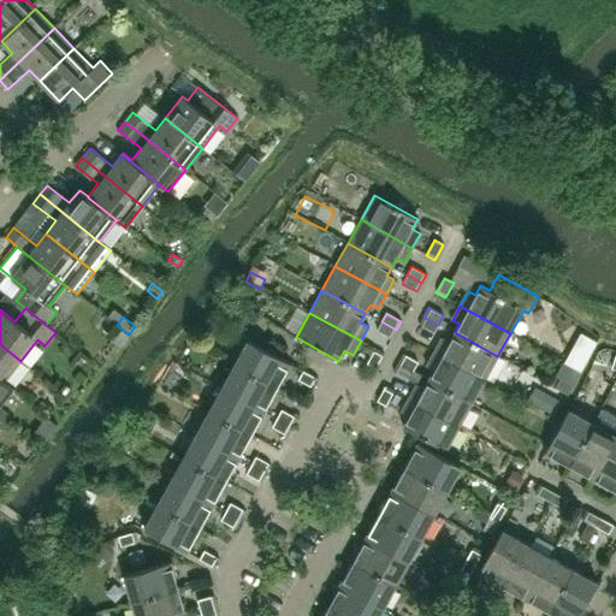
[(438,325),(424,317),(419,325),(433,333),(438,325)]
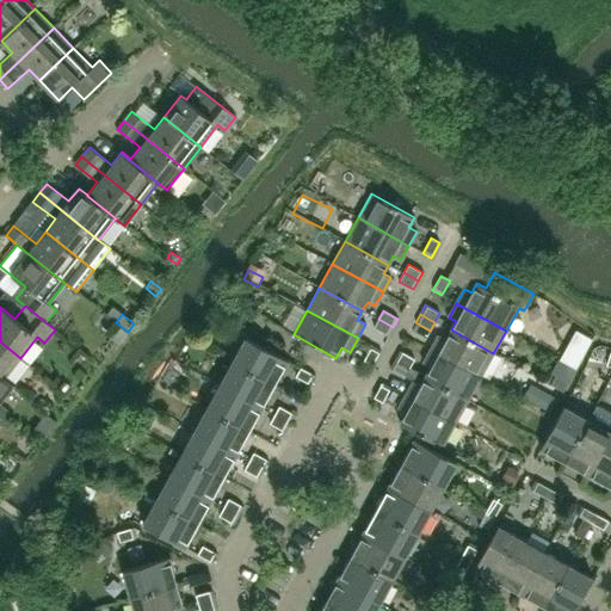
[(393,327),(378,319),(374,327),(388,335),(393,327)]
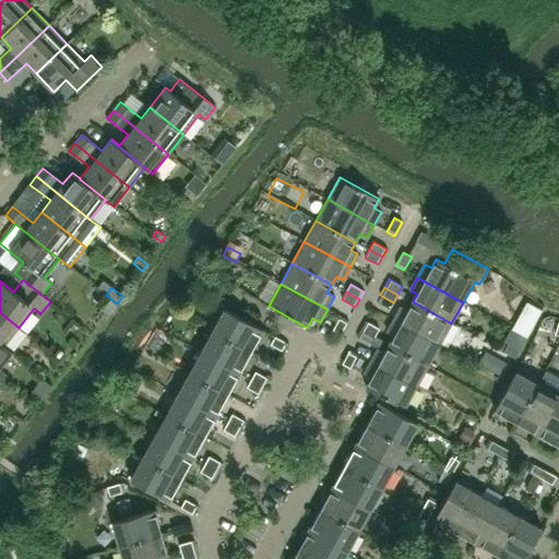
[(451,323),(413,301),(407,310),(401,306),(394,319),(440,344),(451,323)]
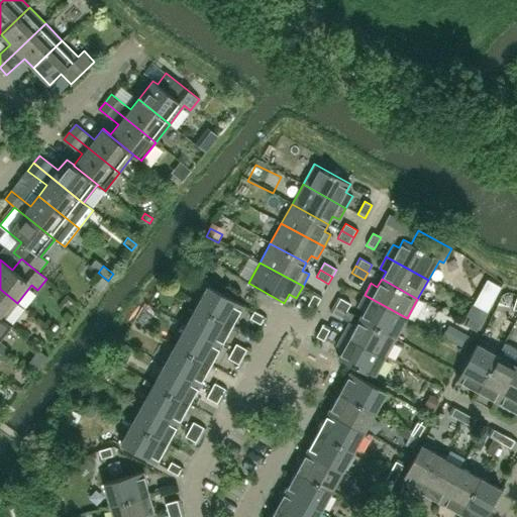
[(232,326),(243,306),(207,286),(199,301),(188,295),(185,299),(197,306),(196,306),(232,326)]
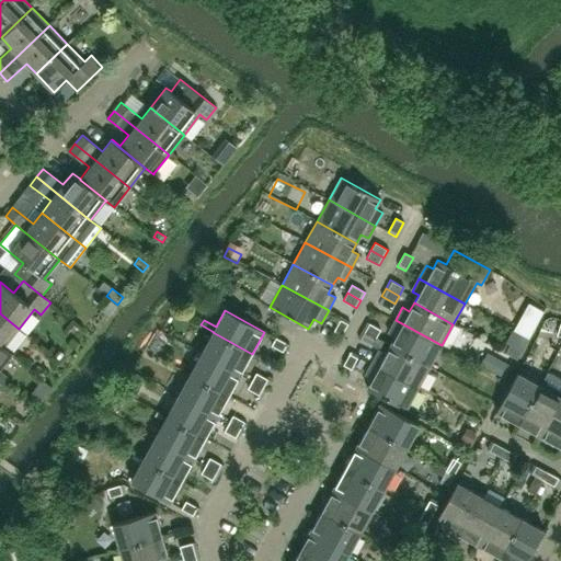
[(0,345),(11,355),(12,354),(3,347),(19,329),(0,313),(0,345)]
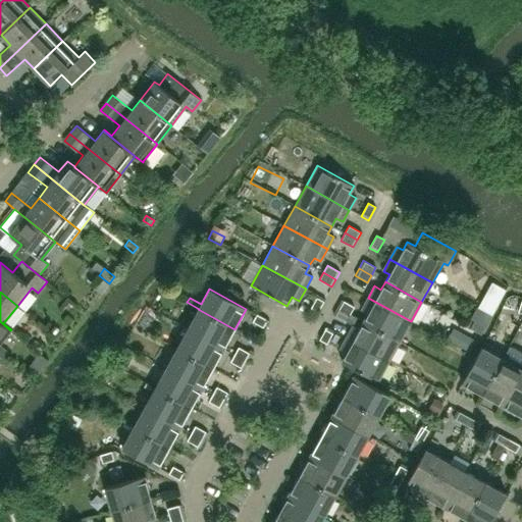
[(318,312),(325,299),(317,295),(310,308),(318,312)]
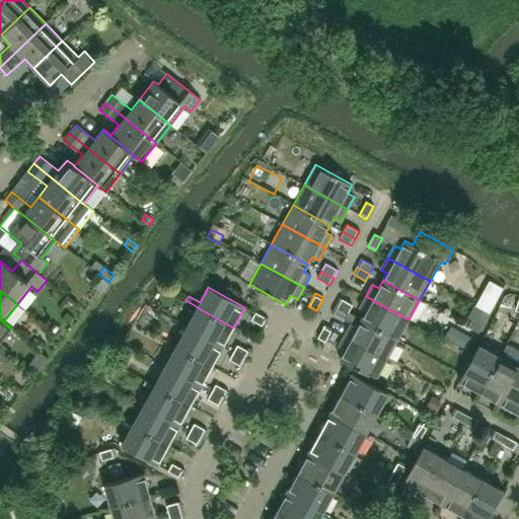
[(409,319),(366,296),(359,308),(365,311),(361,319),(397,340),(409,319)]
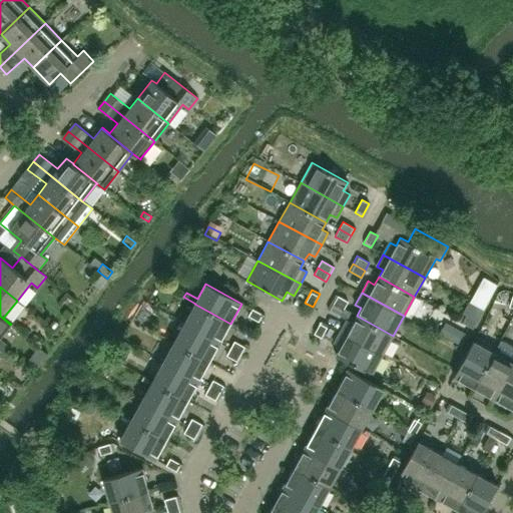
[(348,302),(336,295),(331,302),(344,309),(348,302)]
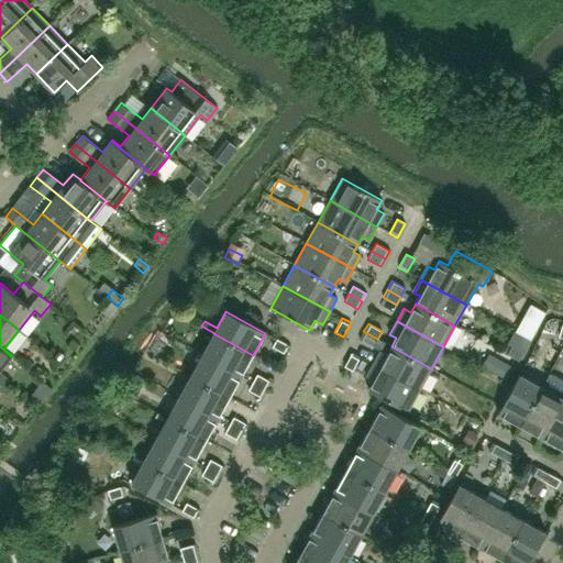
[(377,339),(363,331),(359,340),(373,348),(373,346),(382,351),(386,343),(377,339)]
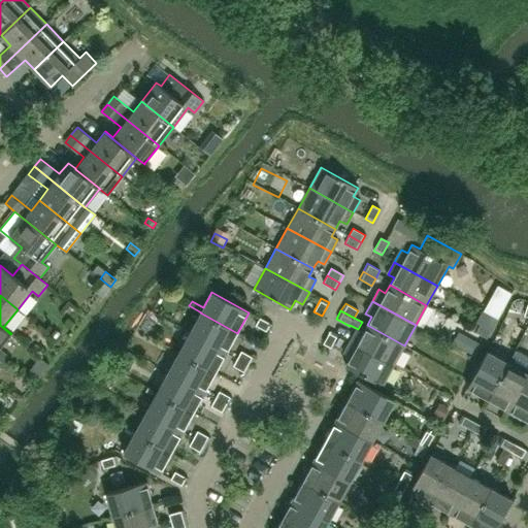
[(237,333),(200,312),(190,332),(226,353),(237,333)]
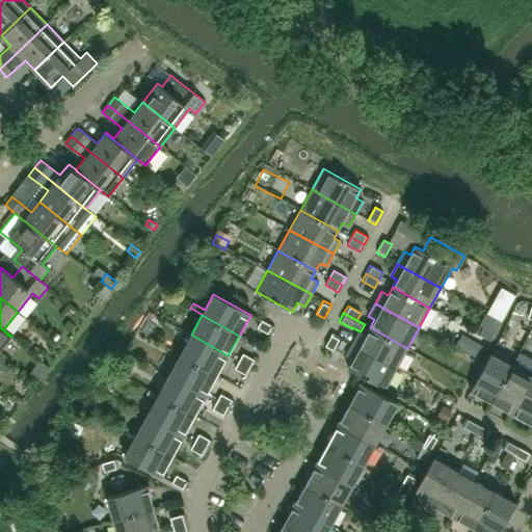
[(274,327),(261,320),(257,327),(270,335),(274,327)]
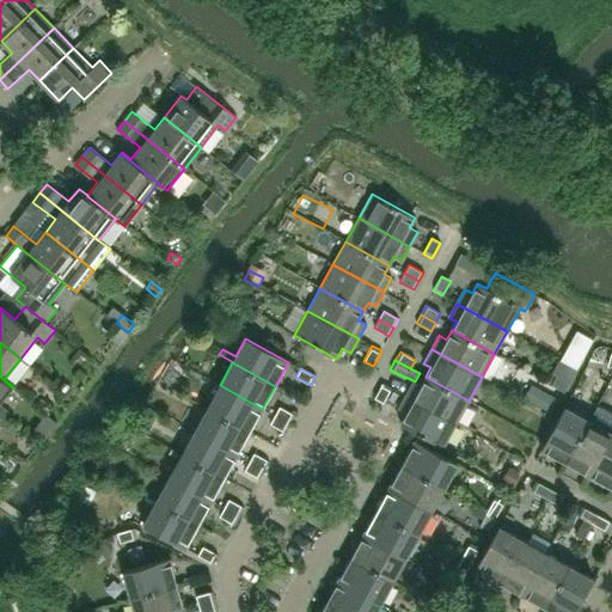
[(0,377),(0,412),(7,418),(12,412),(0,403),(0,402),(12,387),(0,377)]
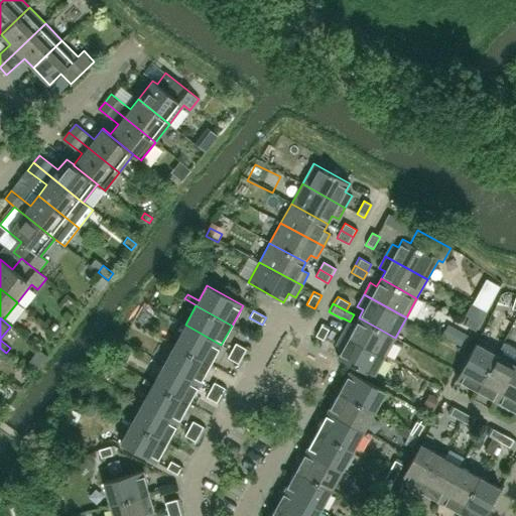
[(395,338),(359,317),(355,325),(349,321),(342,334),(384,357),(395,338)]
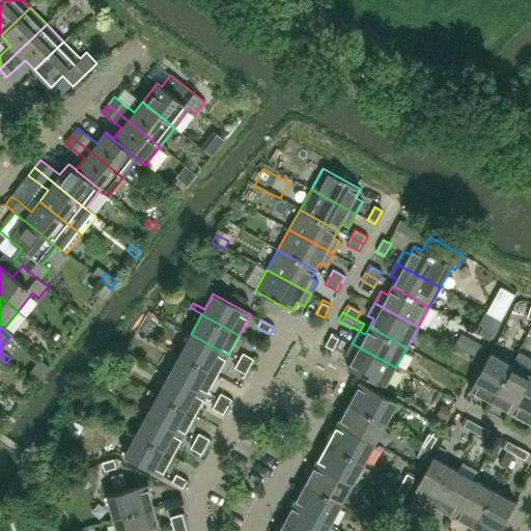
[(482,328),(478,336),(490,341),(494,334),(482,328)]
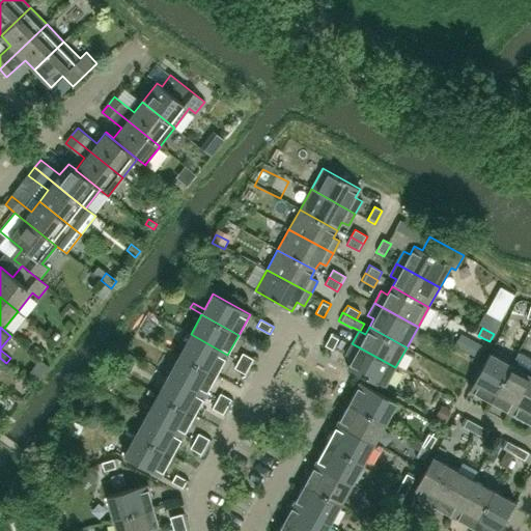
[(333,350),(339,337),(332,333),(325,345),(333,350)]
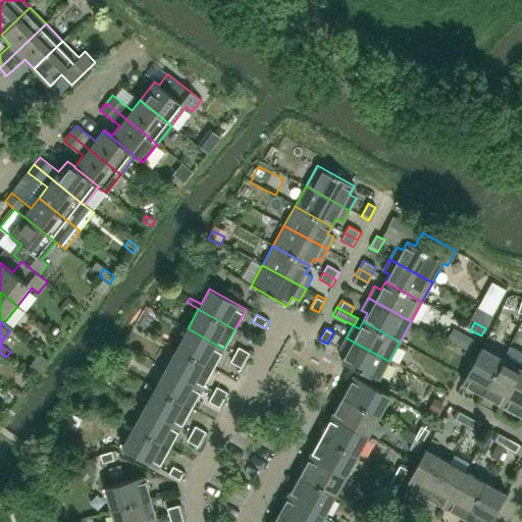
[(223,349),(188,328),(179,343),(171,338),(168,345),(213,369),(223,349)]
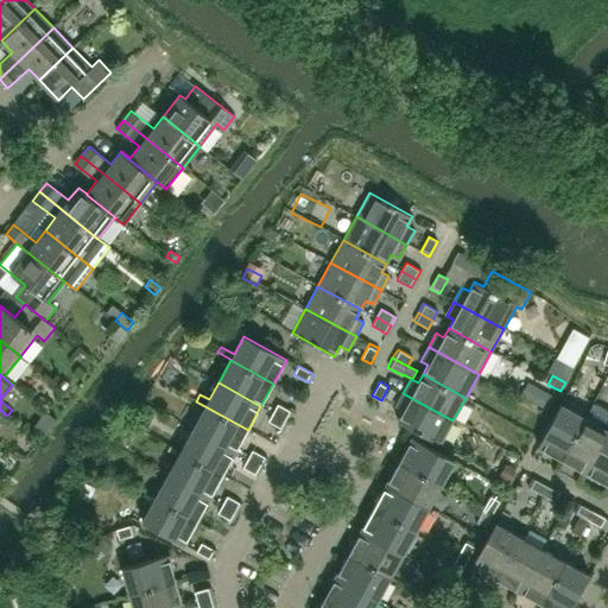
[(543,392),(536,404),(549,412),(556,399),(543,392)]
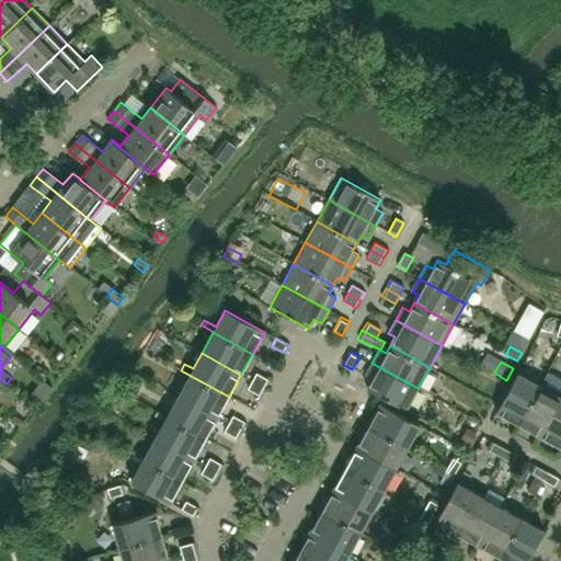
[(365,376),(371,379),(366,389),(405,410),(418,388),(371,363),(365,376)]
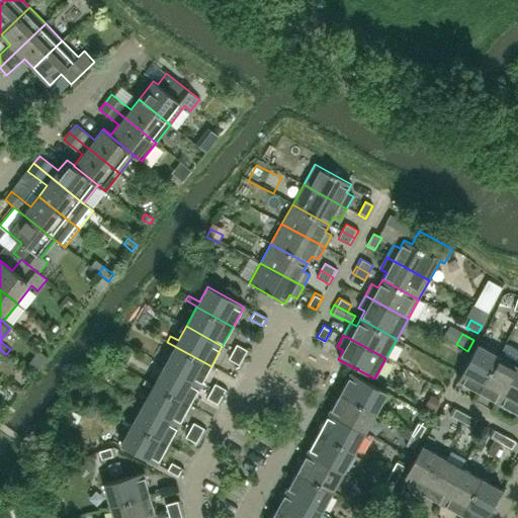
[(211,366),(167,342),(165,345),(173,349),(164,365),(200,385),(211,366)]
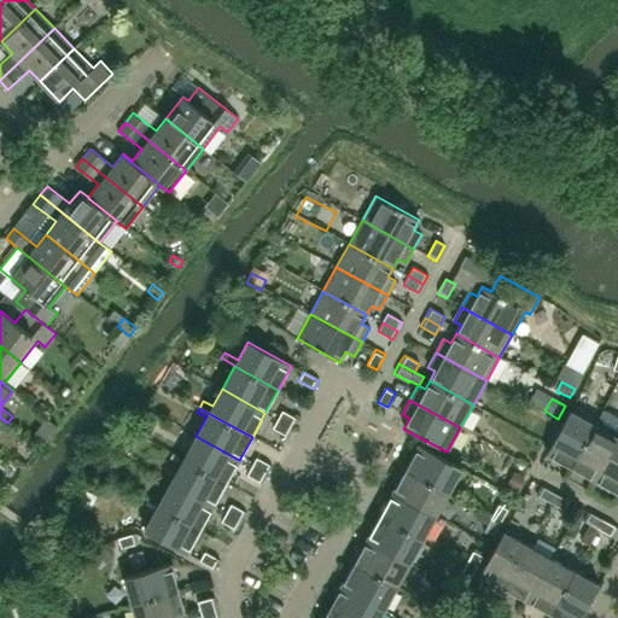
[(292,429),(297,420),(281,412),(277,420),(292,429)]
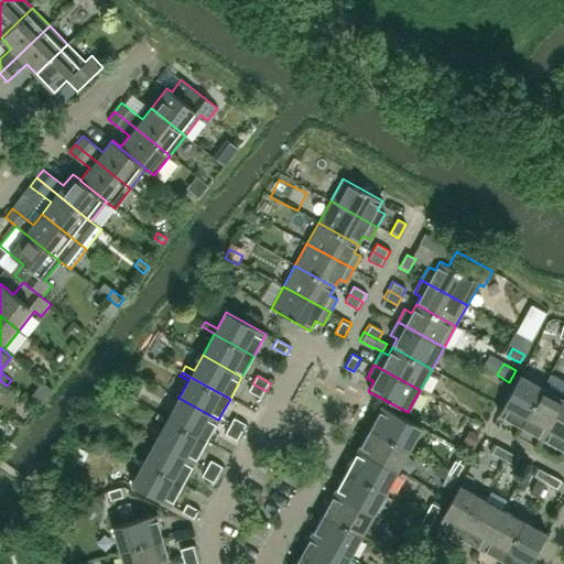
[(520,426),(542,388),(520,376),(498,414),(520,426)]
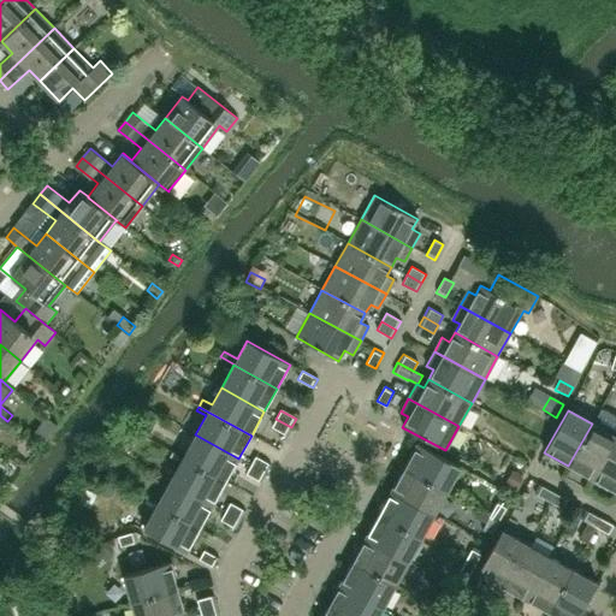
[(286,436),(291,427),(276,419),(272,427),(286,436)]
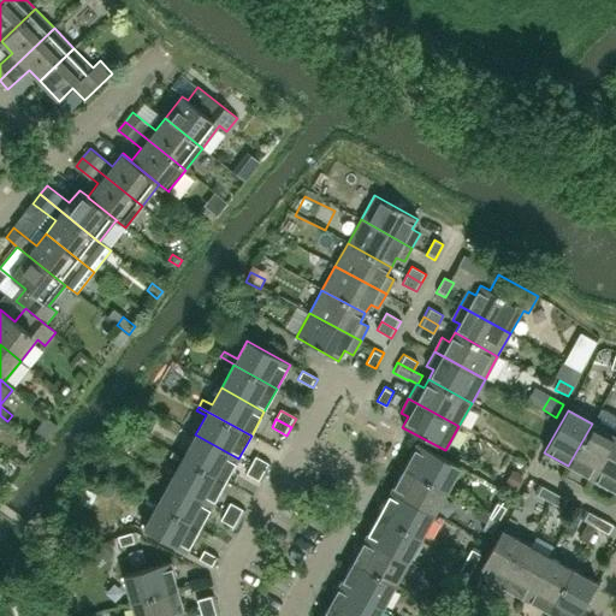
[(592,479),(615,436),(592,424),(568,466),(592,479)]
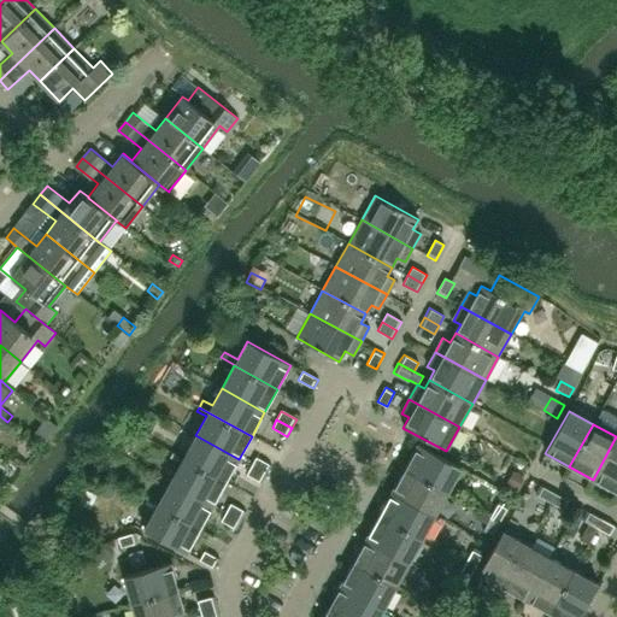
[(239,459),(195,435),(183,459),(225,482),(239,459)]
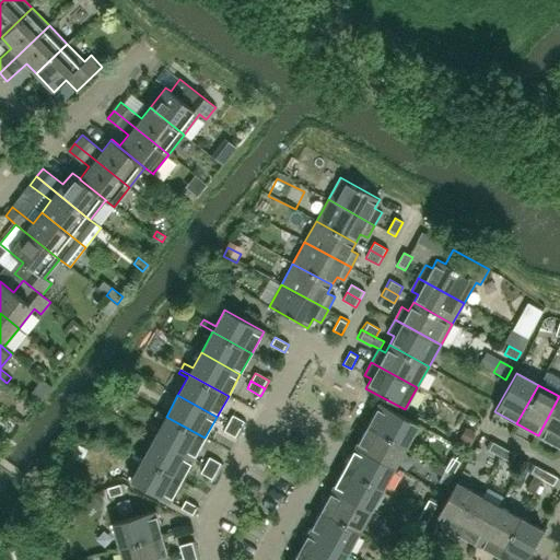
[(559,447),(559,445),(559,396),(538,435),(559,447)]
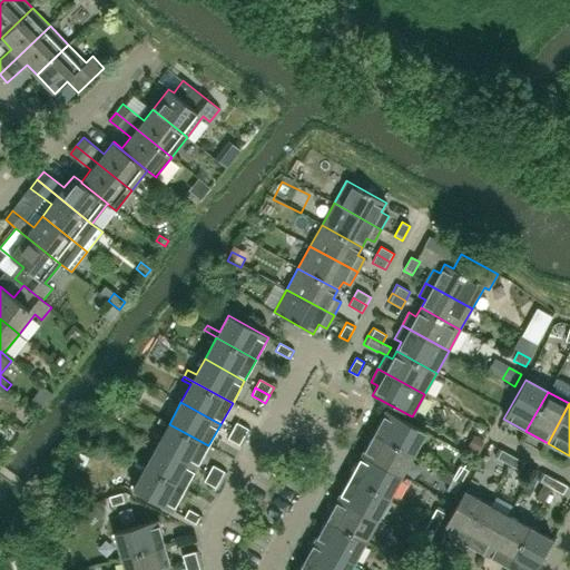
[(413,454),(425,432),(385,411),(373,433),(413,454)]
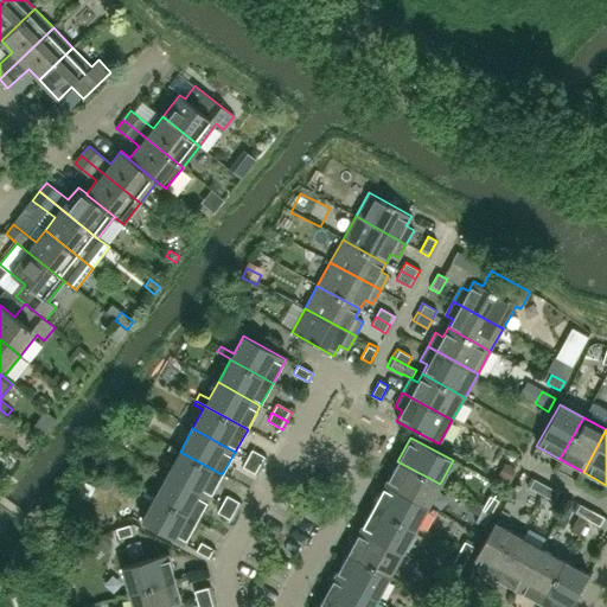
[(262,466),(267,458),(251,449),(247,458),(262,466)]
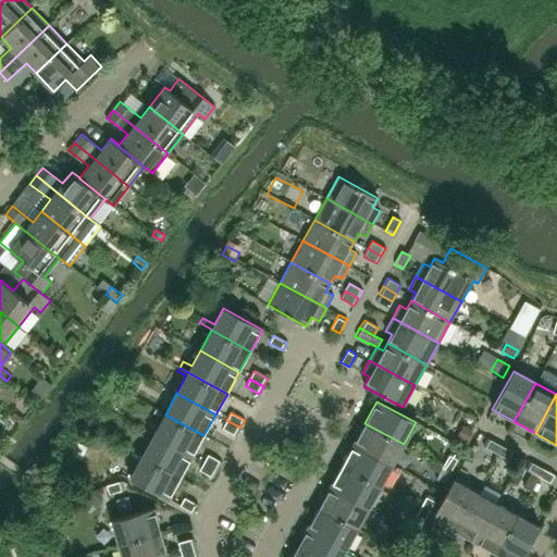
[(203,435),(165,415),(153,435),(193,456),(203,435)]
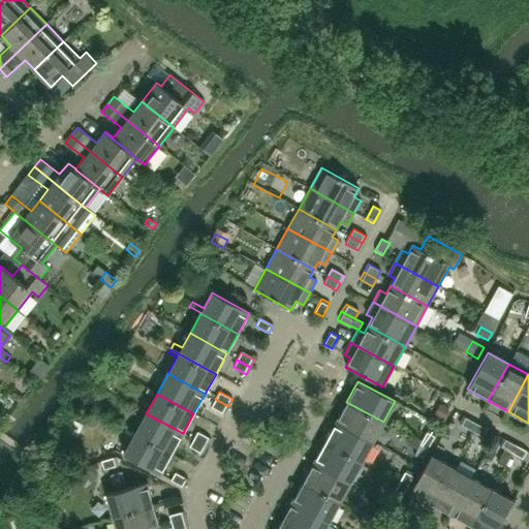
[(224,413),(228,406),(215,399),(211,406),(224,413)]
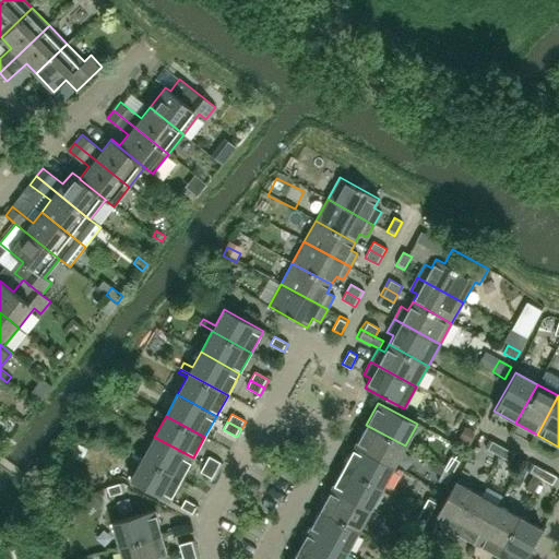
[(405,445),(366,425),(355,445),(393,467),(405,445)]
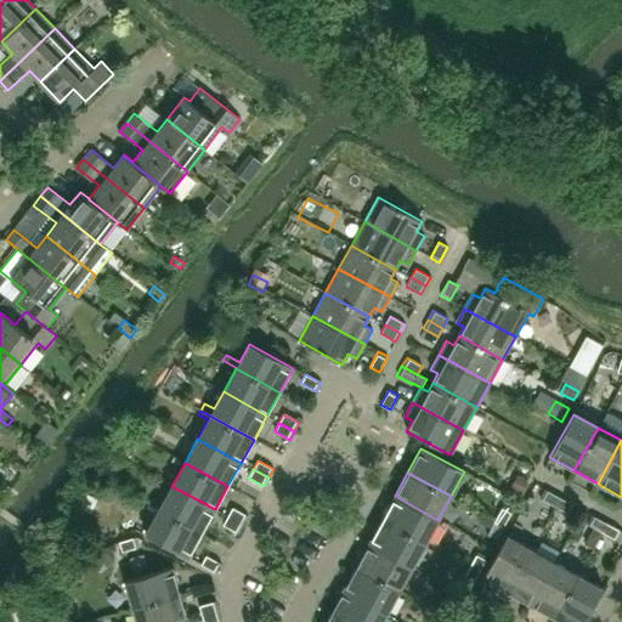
[(519,476),(513,488),(521,493),(527,481),(519,476)]
